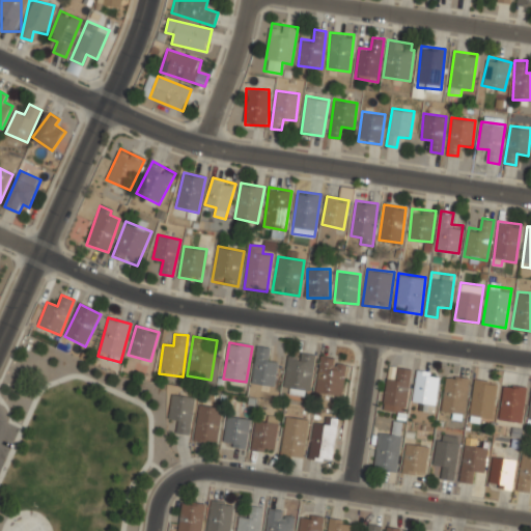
[(271,350),(261,346),(249,380),(271,388),(281,363),(268,358),(271,350)]
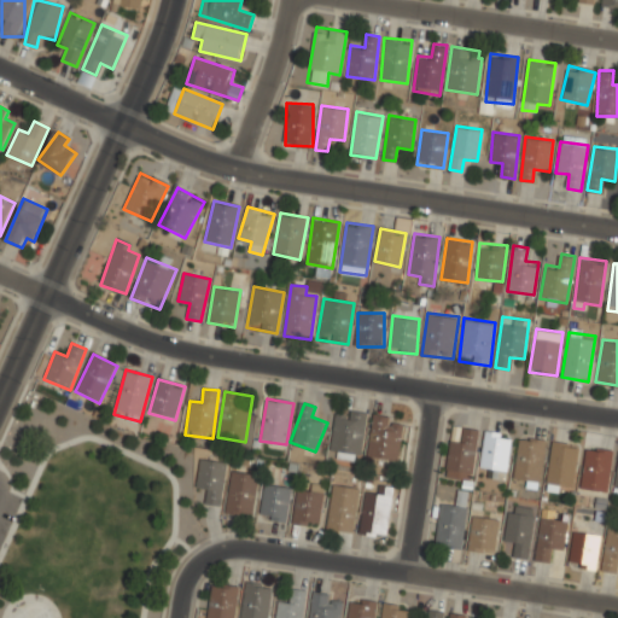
[(368,413),(336,407),(328,454),(360,459),(368,413)]
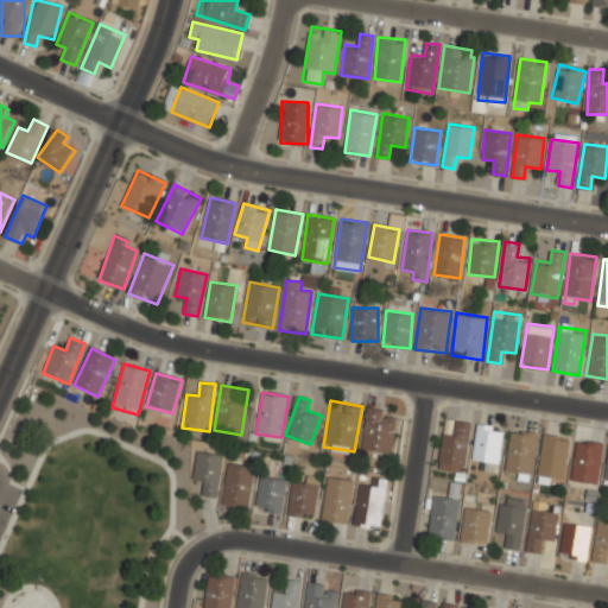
[(391,454),(398,411),(368,406),(361,448),(391,454)]
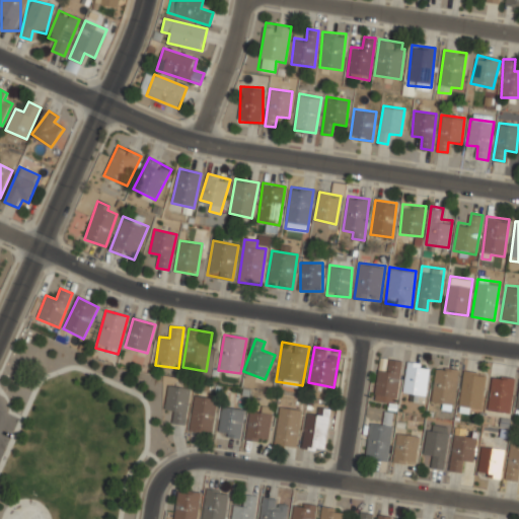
[(402,360),(380,357),(374,400),(396,402),(402,360)]
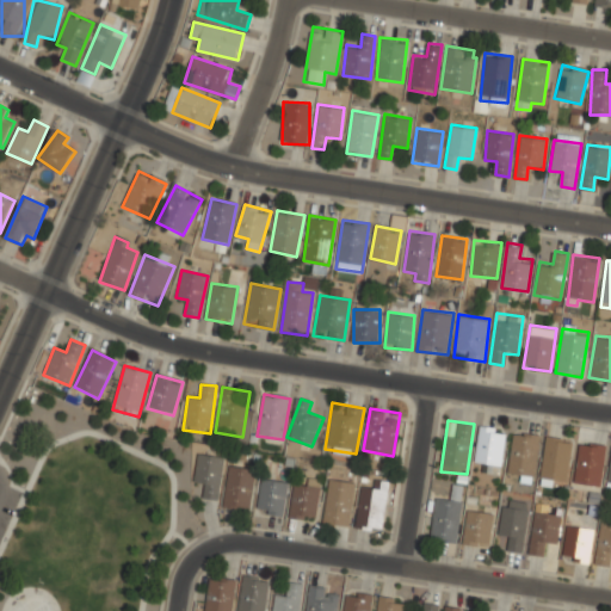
[(474,460),(500,466),(507,430),(481,424),(474,460)]
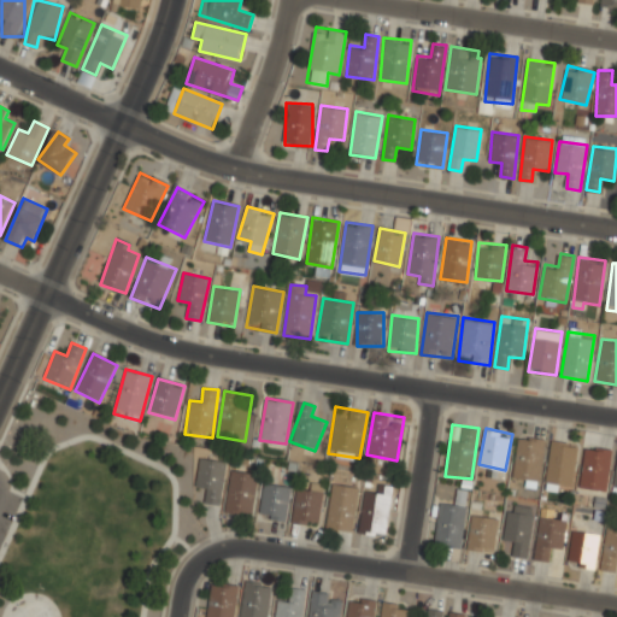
[(545,438),(518,434),(512,479),(540,482),(545,438)]
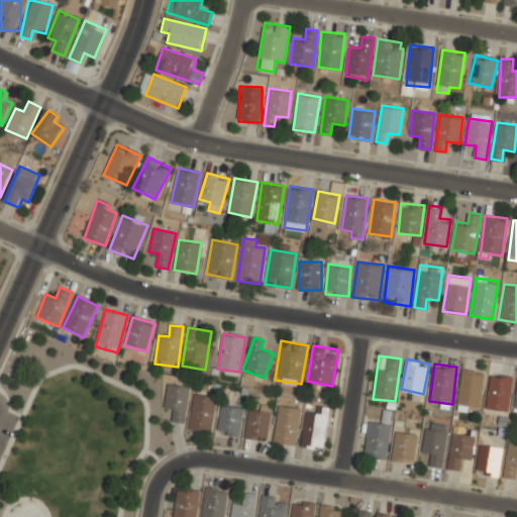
[(458,410),(481,410),(482,370),(459,369),(458,410)]
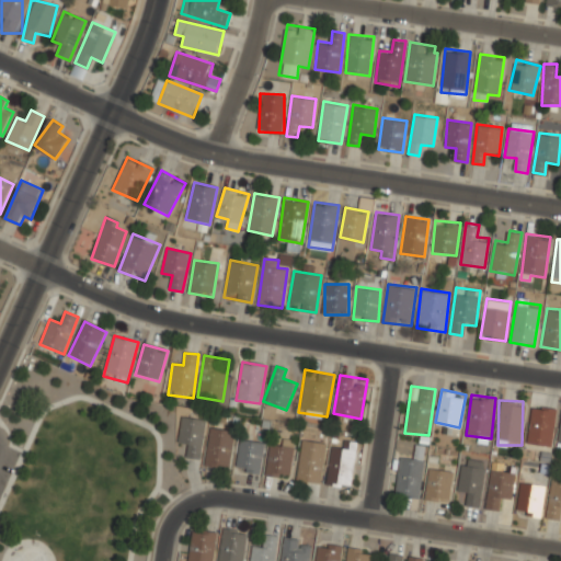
[(557,408),(531,404),(526,443),(551,446),(557,408)]
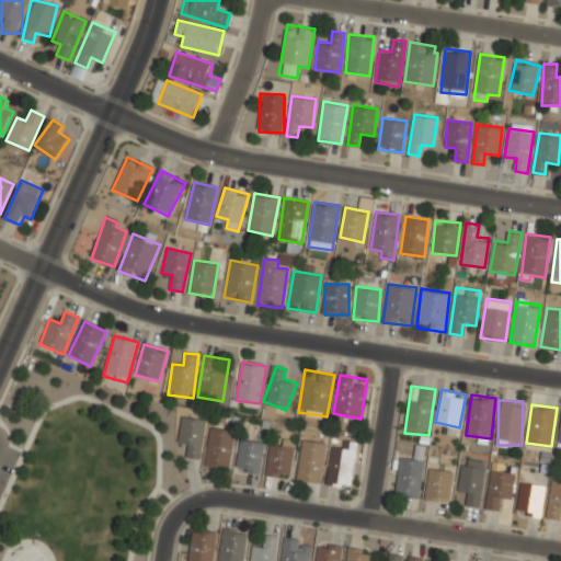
[(201,459),(205,420),(181,418),(178,443),(187,444),(185,458),(201,459)]
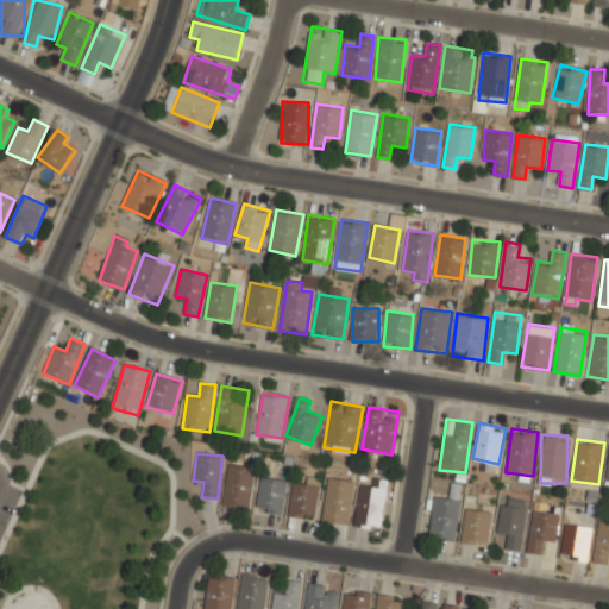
[(248,509),(253,468),(228,464),(223,506),(248,509)]
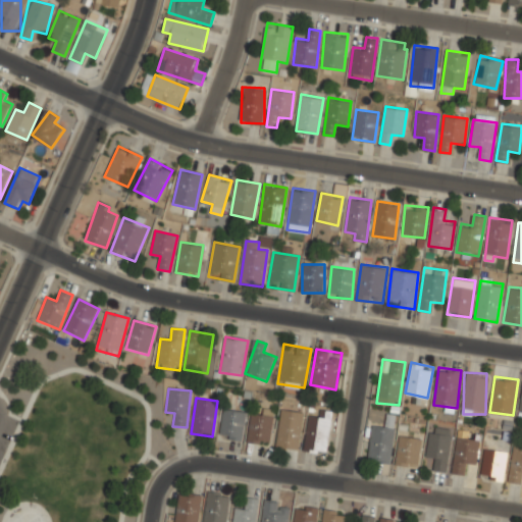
[(276,448),(299,450),(303,410),(280,408),(276,448)]
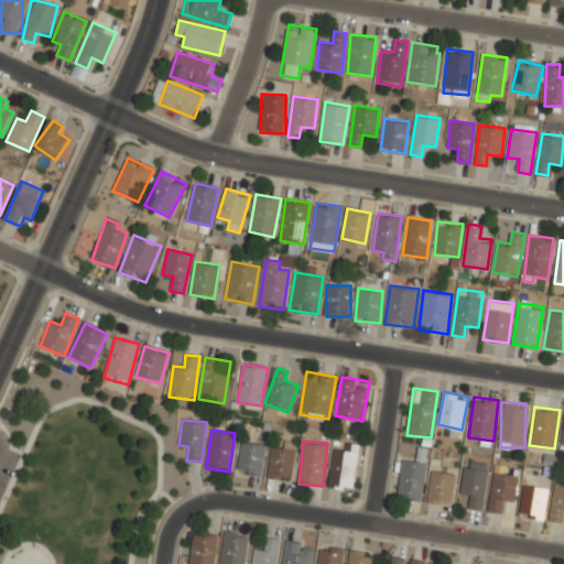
[(266,446),(241,442),(237,474),(261,477),(266,446)]
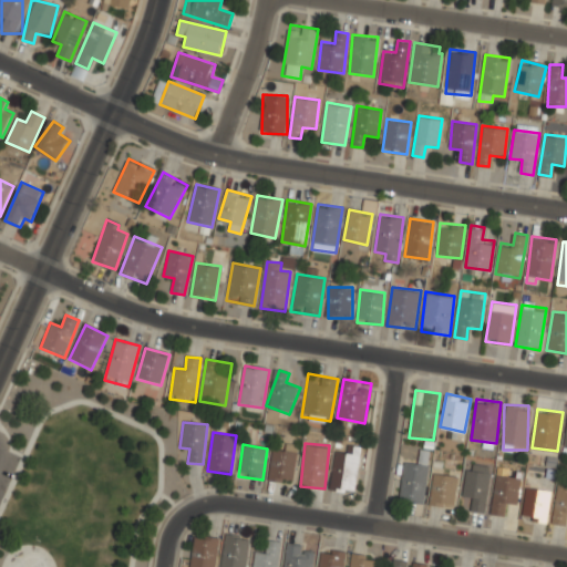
[(296,444),(285,444),(285,450),(270,450),(270,483),(296,483),(296,444)]
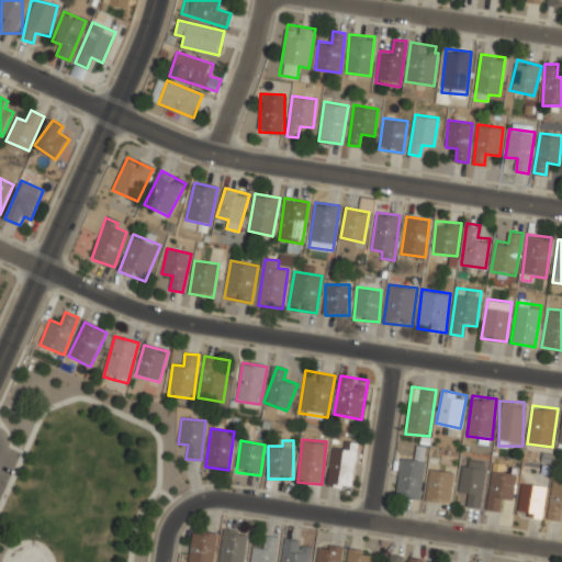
[(333,448),(326,485),(350,489),(358,442),(346,440),(345,449),(333,448)]
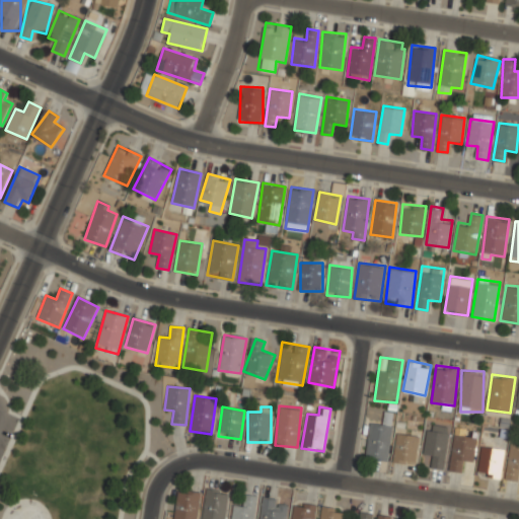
[(366,459),(388,461),(391,424),(369,422),(366,459)]
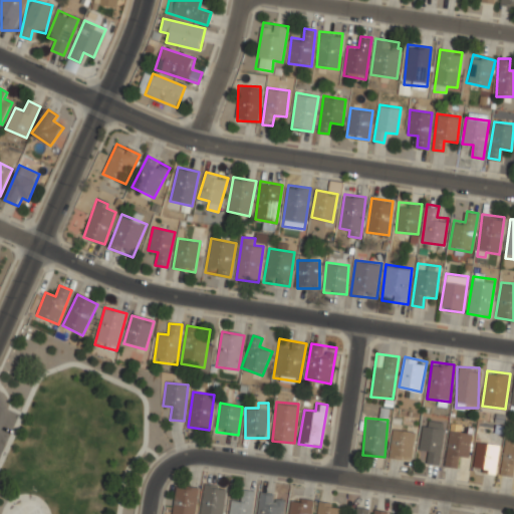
[(419,451),(429,452),(427,464),(440,465),(445,428),(423,425),(419,451)]
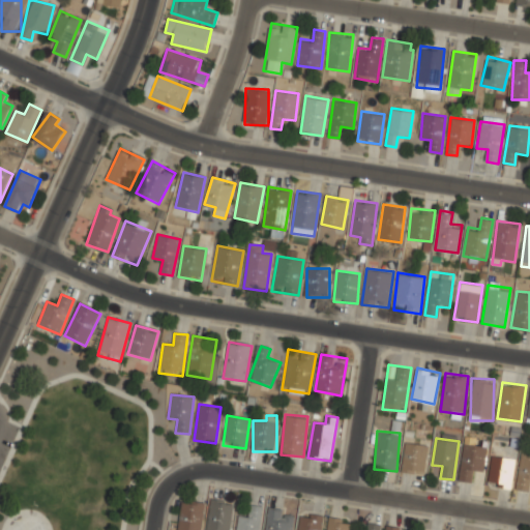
[(425,474),(427,444),(404,443),(403,473),(425,474)]
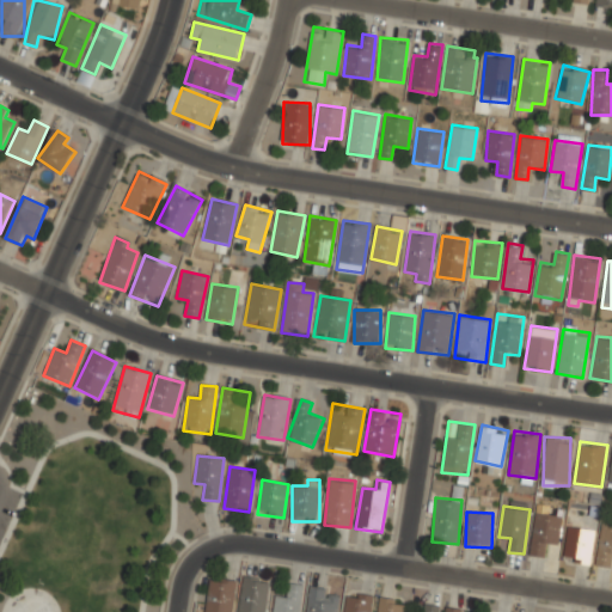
[(558,546),(562,514),(534,512),(531,555),(542,556),(543,544),(558,546)]
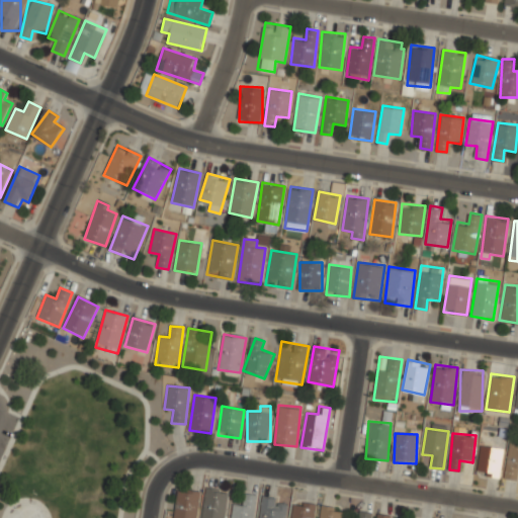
[(517,442),(509,441),(504,479),(516,480),(517,469),(517,442)]
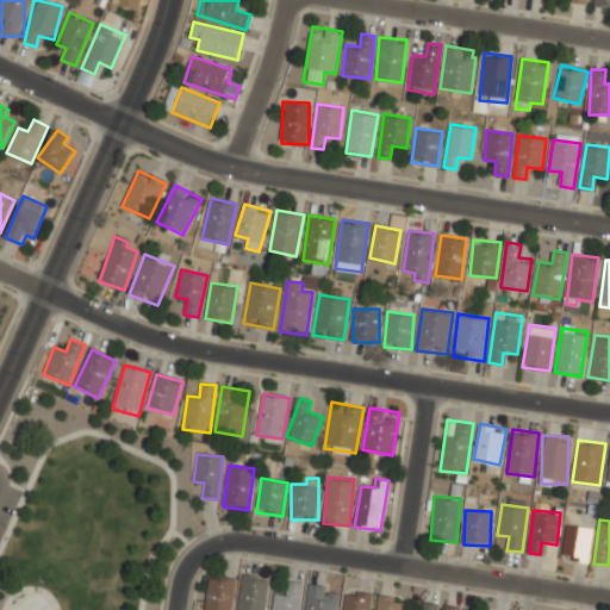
[(560,558),(586,562),(592,528),(566,523),(560,558)]
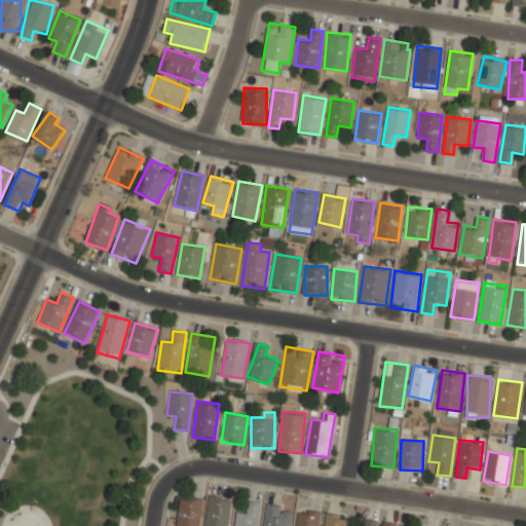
[(197,525),(203,501),(182,496),(174,525),(197,525)]
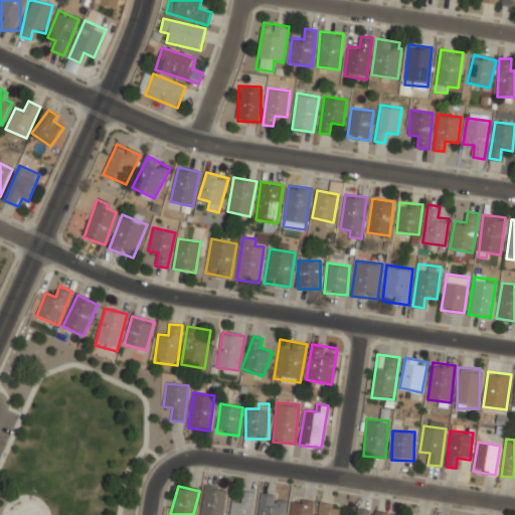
[(221,514),(225,489),(204,486),(200,514),(221,514)]
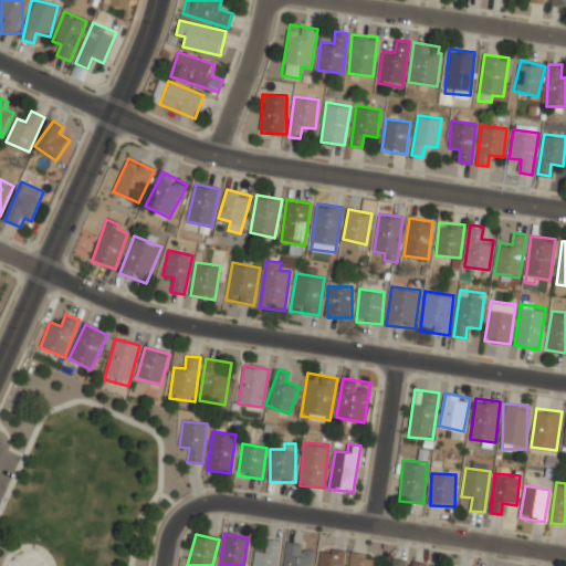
[(266,552),(252,551),(252,565),(278,565),(278,541),(266,541),(266,552)]
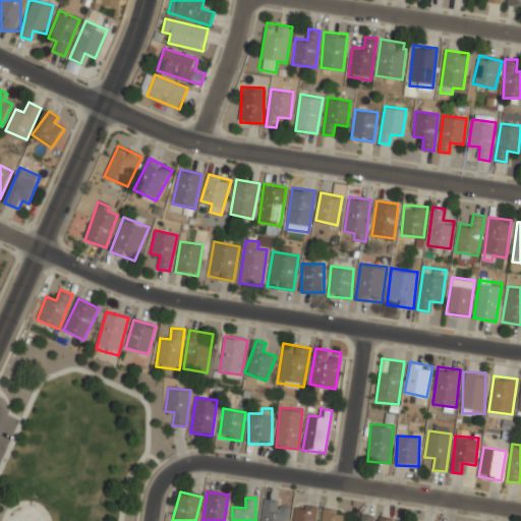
[(286,520),(289,504),(264,500),(261,520),(286,520)]
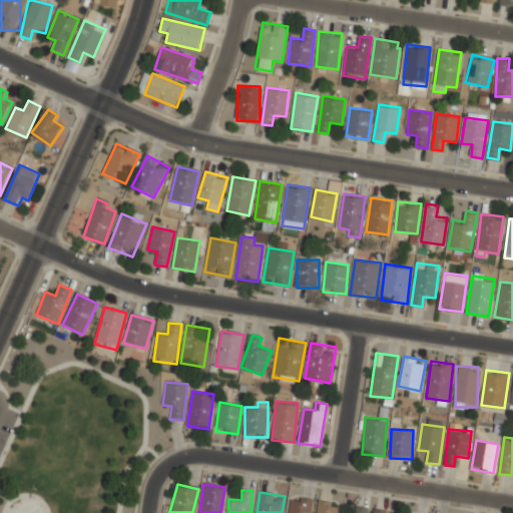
[(288,512),(310,512),(313,499),(291,495),(288,512)]
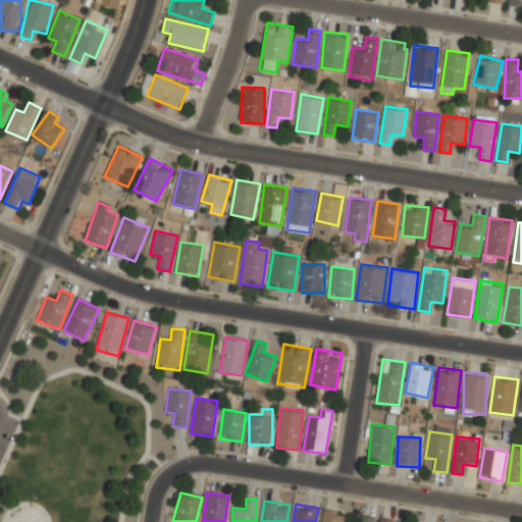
[(321,521),(345,521),(347,512),(324,508),(321,521)]
